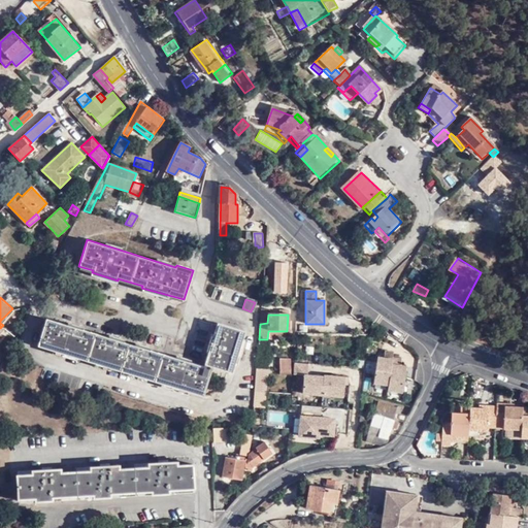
[(203,365),(45,317),(36,344),(202,394),(208,373),(224,378),(226,371),(232,372),(243,331),(217,323),(203,365)]
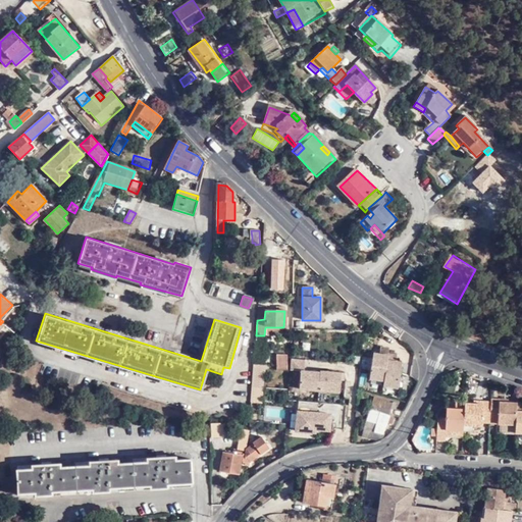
[(283,336),(283,327),(274,327),(265,327),(264,335),(283,336)]
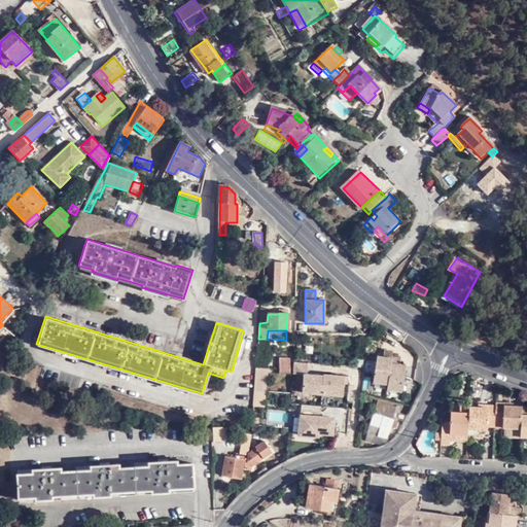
[(265,348),(265,339),(258,339),(256,338),(256,347),(257,347),(262,348),(265,348)]
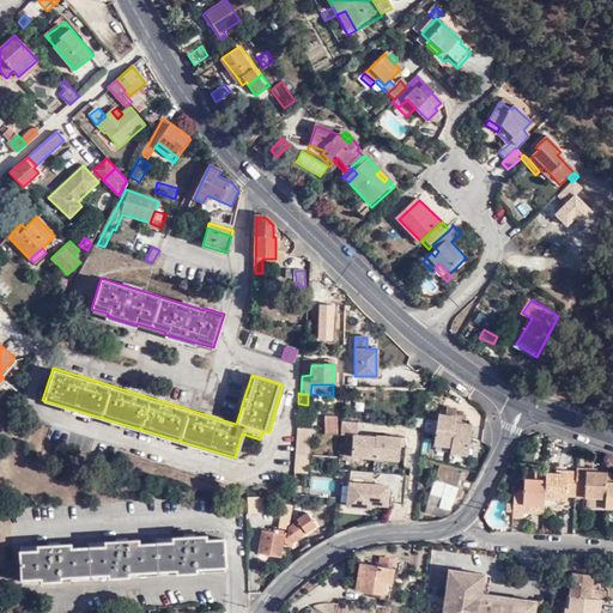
[(445,416),(438,413),(434,447),(451,448),(450,455),(467,456),(472,425),(465,424),(466,416),(456,416),(456,407),(447,407),(445,416)]
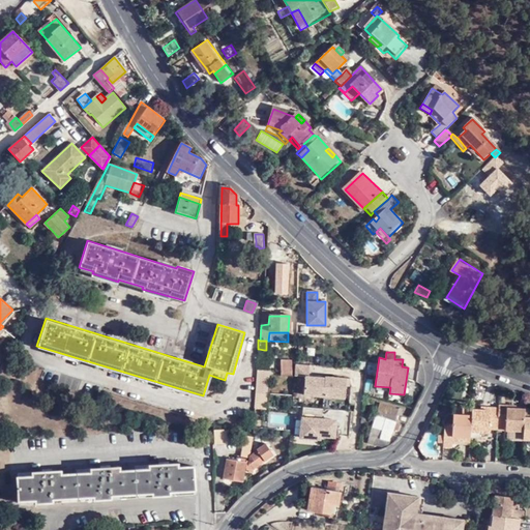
[(269,361),(269,353),(264,353),(259,353),(258,361),(269,361)]
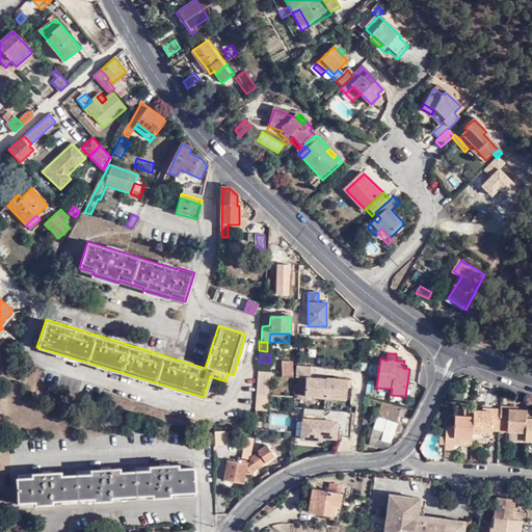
[(282,362),(283,377),(293,377),(293,361),(282,362)]
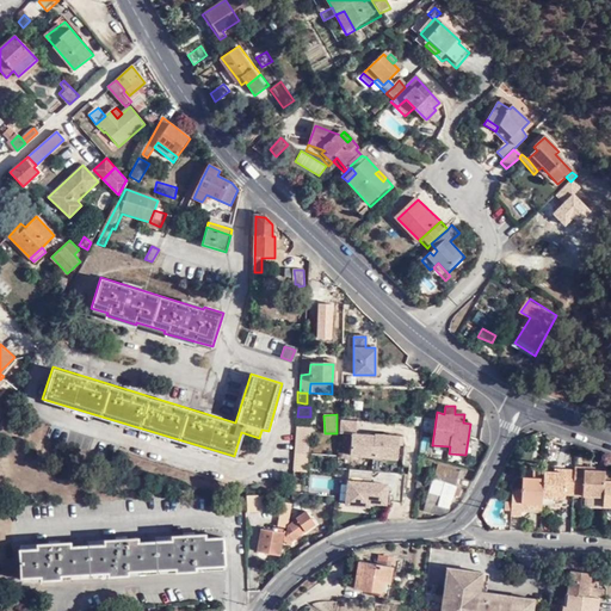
[(357,420),(341,419),(339,434),(344,433),(344,431),(355,432),(357,420)]
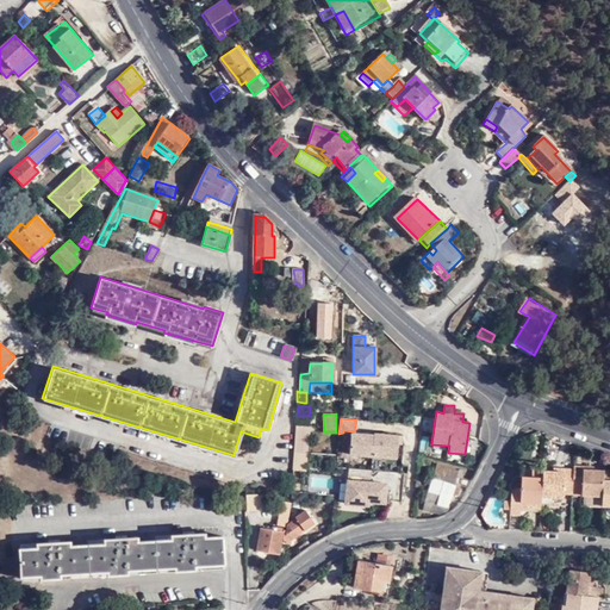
[(397,435),(350,433),(350,456),(397,459),(397,435)]
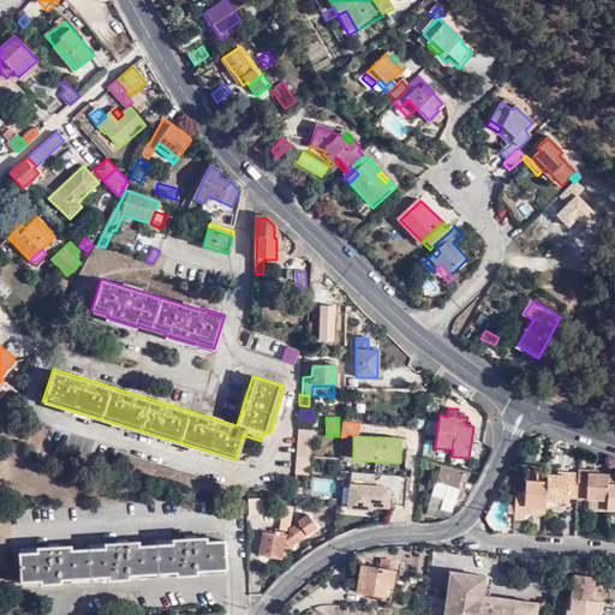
[(436,484),(448,487),(459,490),(463,476),(441,469),(436,484)]
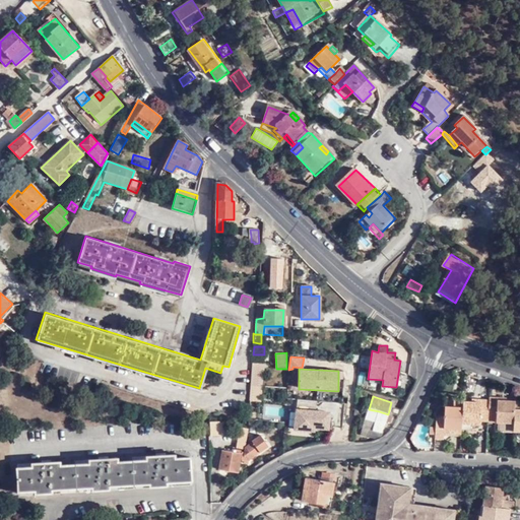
[(489,396),(489,398),(486,419),(486,421),(495,421),(512,423),(513,408),(514,403),(514,400),(506,400),(497,399),(497,397),(489,396)]
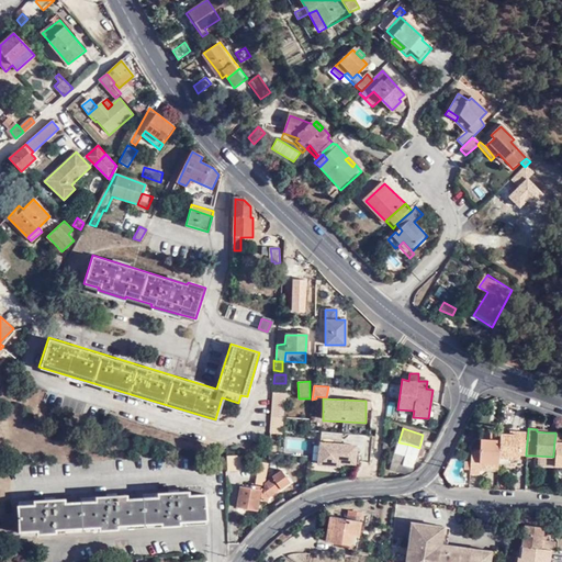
[(497,456),(506,457),(517,457),(517,453),(526,453),(528,430),(517,430),(517,435),(498,434),(498,440),(497,456)]
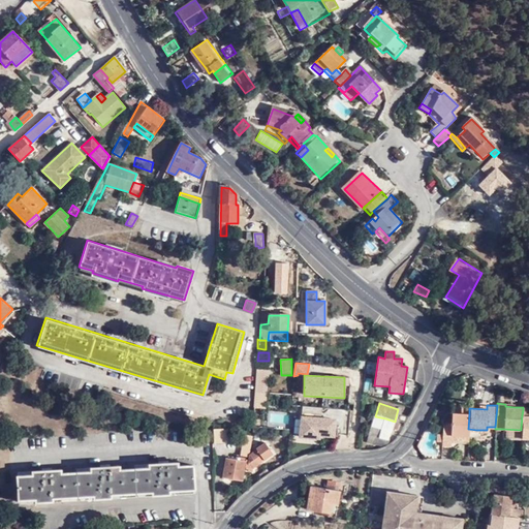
[(441,433),(440,441),(440,445),(450,445),(450,439),(450,434),(452,434),(468,435),(468,429),(469,414),(461,414),(450,414),(450,424),(441,424),(441,433)]
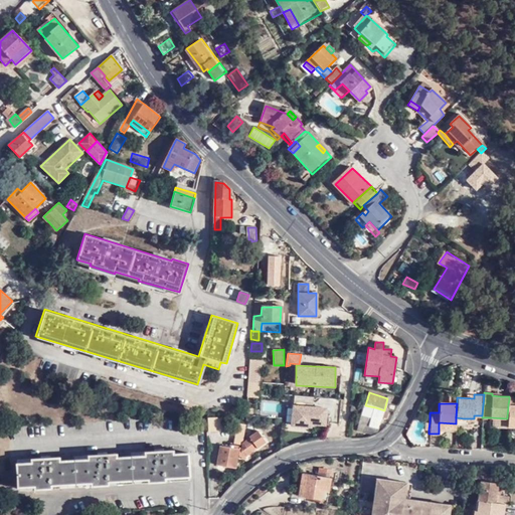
[(326,407),(292,404),(291,426),(312,427),(312,425),(326,425),(328,411),(326,411),(326,407)]
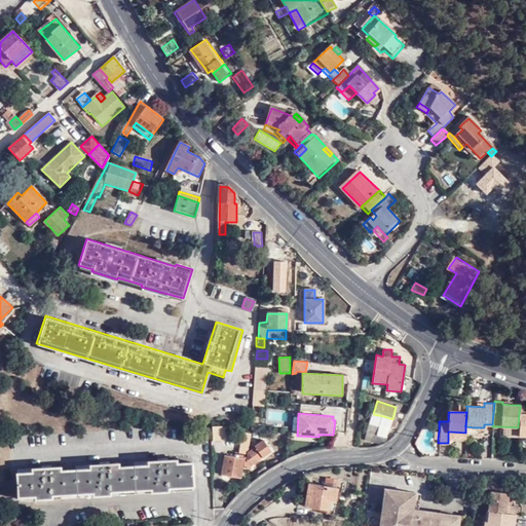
[(373,414),(368,430),(378,434),(378,436),(381,436),(386,438),(388,431),(380,429),(383,416),(373,414)]
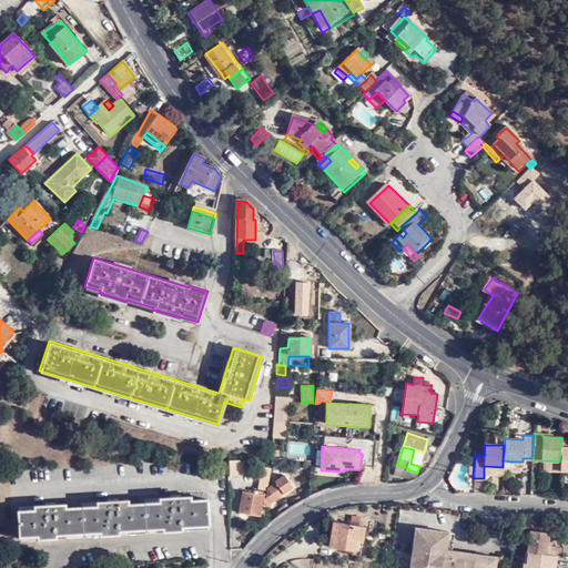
[(424,453),(414,449),(411,464),(419,466),(424,453)]
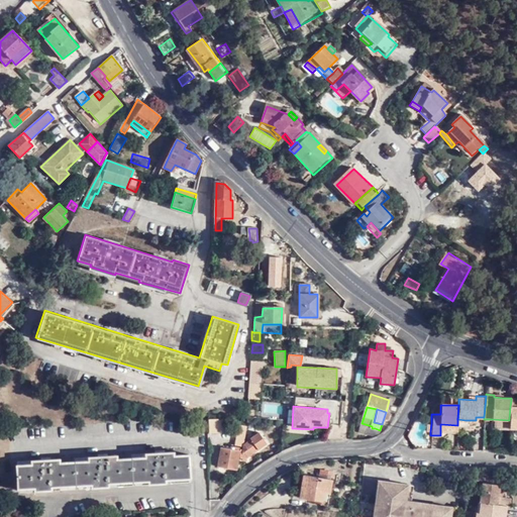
[(219,419),(210,420),(211,433),(219,433),(219,419)]
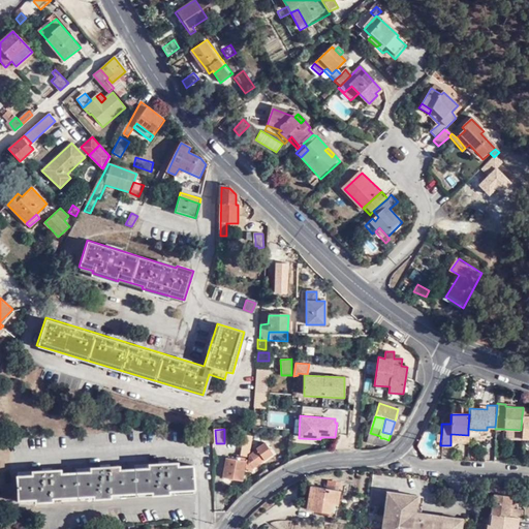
[(381,446),(383,438),(380,438),(380,436),(370,433),(368,441),(381,446)]
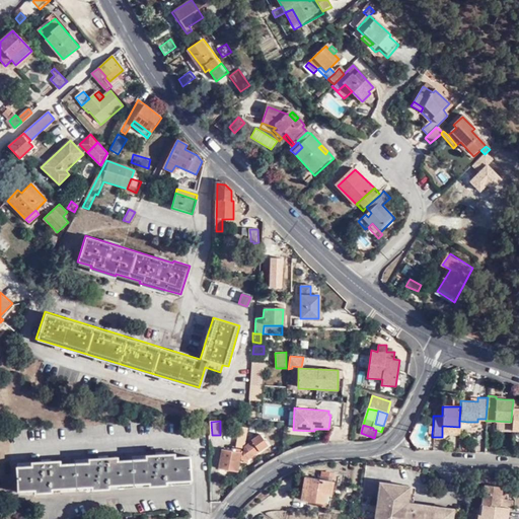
[(260,434),(244,446),(243,459),(249,460),(269,445),(260,434)]
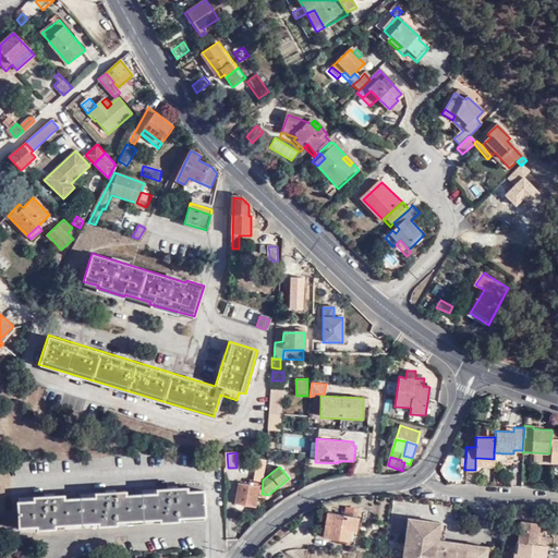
[(258,487),(238,484),(233,504),(255,507),(258,487)]
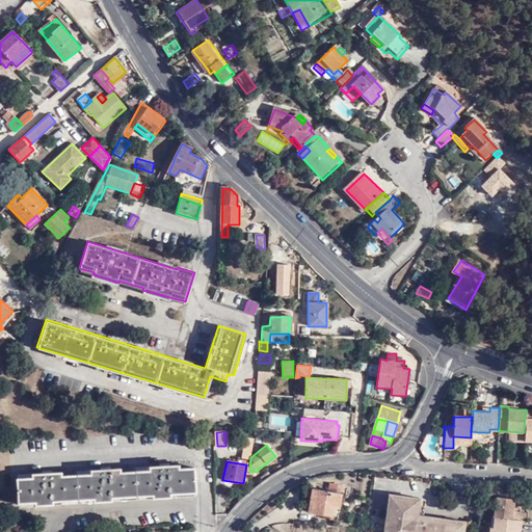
[(33,478),(17,478),(18,502),(34,501),(34,505),(52,504),(52,500),(94,498),(94,502),(111,501),(111,497),(142,496),(142,499),(160,498),(160,495),(195,494),(193,470),(178,470),(178,467),(151,468),(151,472),(120,473),(120,470),(91,471),(91,474),(60,476),(60,472),(32,474),(33,478)]
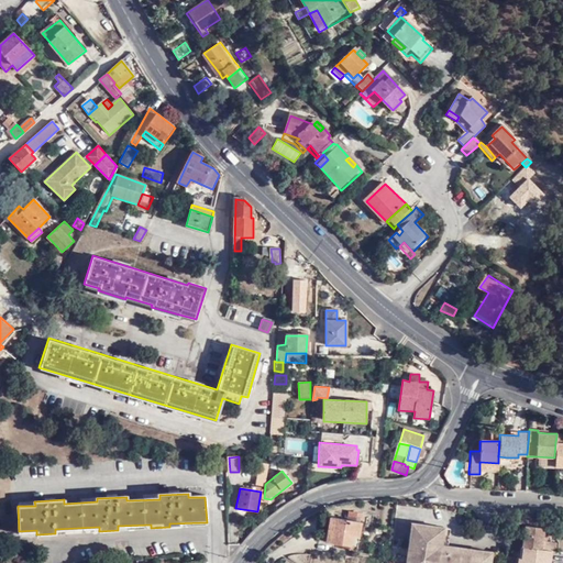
[(276,505),(278,509),(287,504),(285,499),(276,505)]
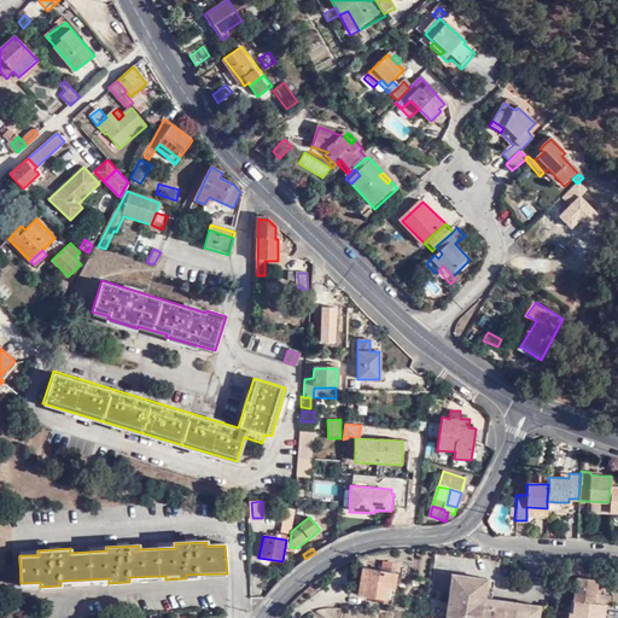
[(388,573),(396,575),(397,565),(388,564),(385,572),(363,569),(359,595),(383,599),(384,589),(385,588),(388,573)]
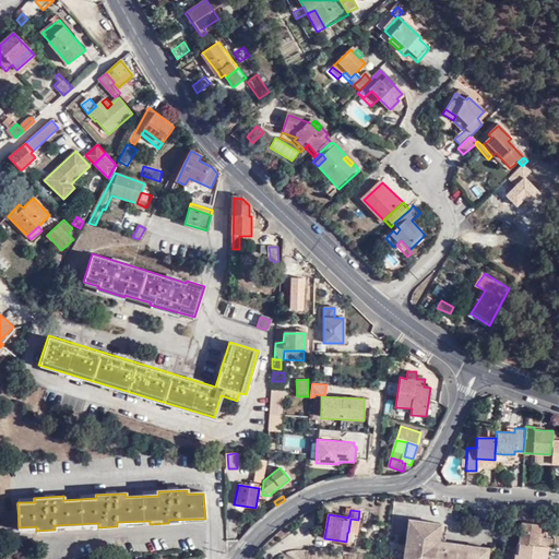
[(347,533),(356,534),(358,520),(351,519),(348,532),(347,533)]
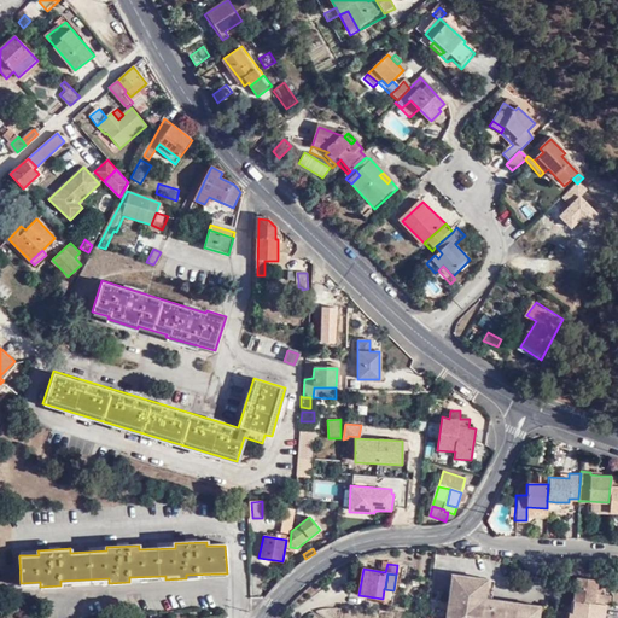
[(537,617),(540,606),(490,599),(484,598),(487,579),(452,573),(444,617),(537,617)]
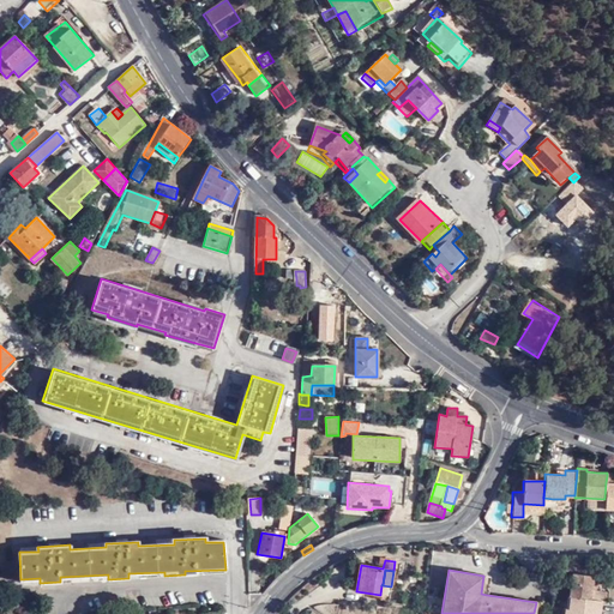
[(590,593),(591,578),(570,575),(566,599),(567,599),(600,603),(603,603),(605,594),(594,593),(590,593)]
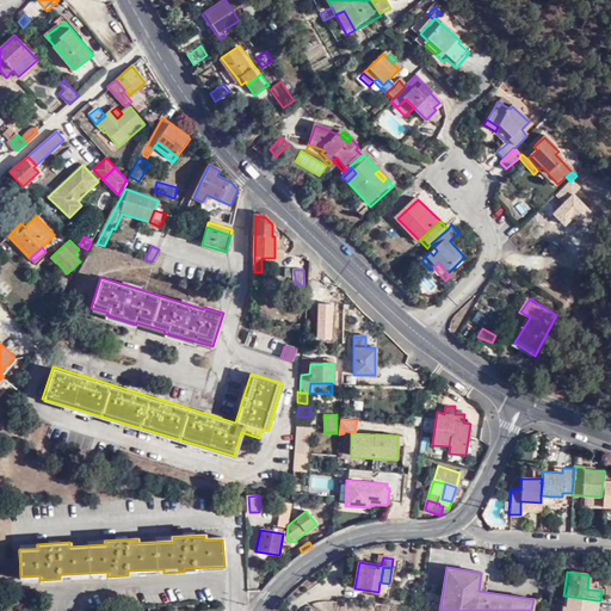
[(594,610),(597,600),(565,596),(563,608),(561,608),(560,610),(594,610)]
